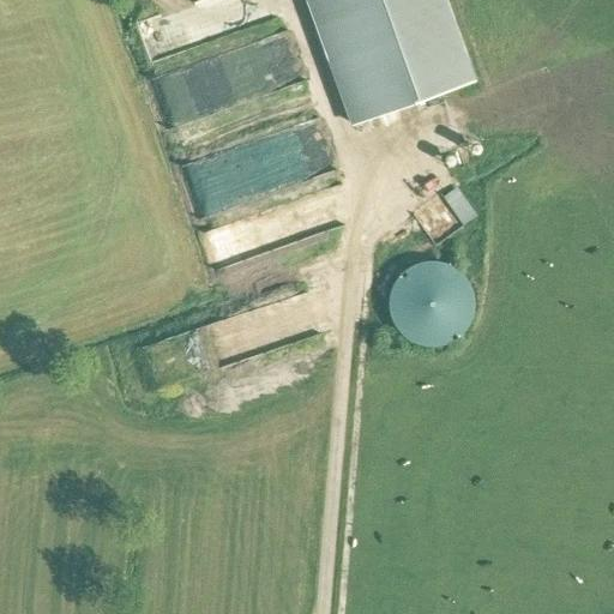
[(476,80),(447,0),(312,0),(357,124),(476,80)]
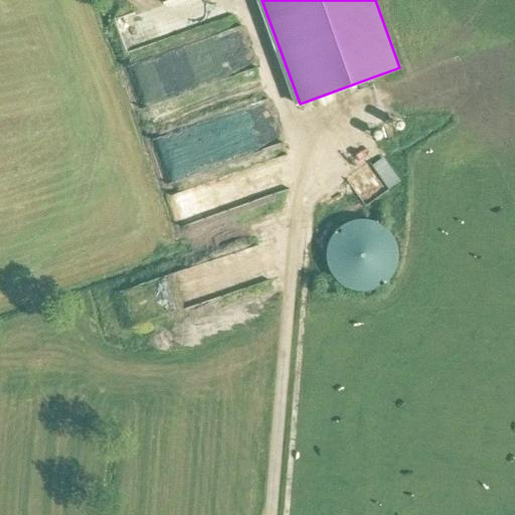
[(186,176),(215,167),(208,146),(193,151),(187,134),(200,130),(199,127),(184,132),(185,136),(175,139),(186,176)]
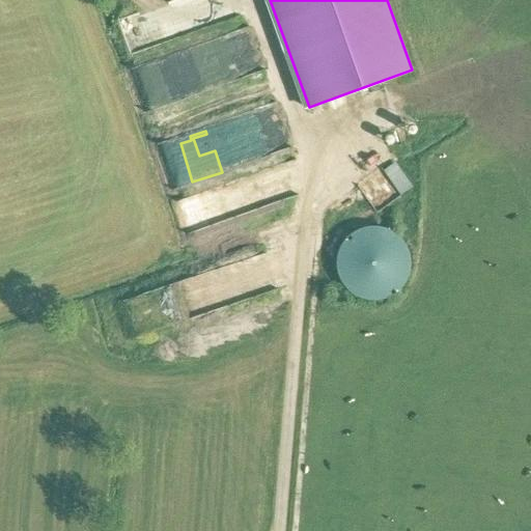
[(259,169),(298,159),(295,145),(255,156),(259,169)]
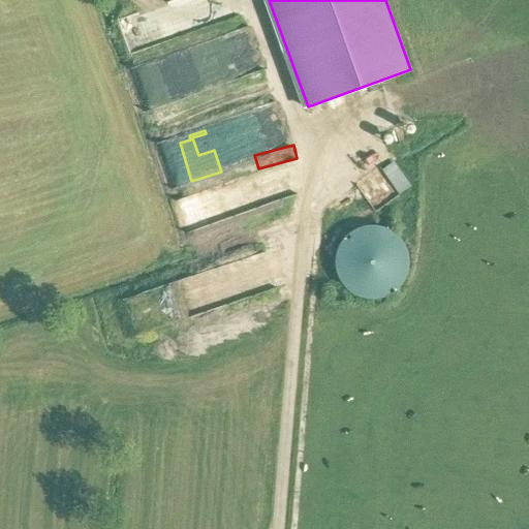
[(385,166),(398,189),(411,182),(399,159),(385,166)]
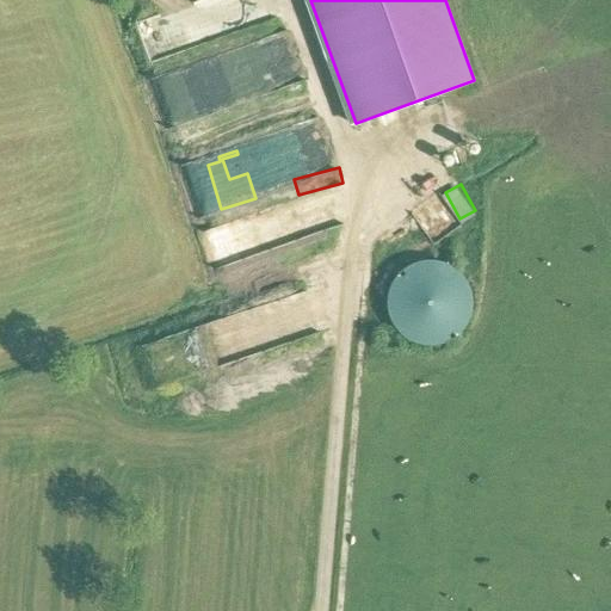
[(397,333),(408,341),(424,346),(437,345),(449,341),(460,333),(468,322),(471,313),(471,302),(470,291),(466,281),(458,271),(449,264),(437,259),(423,259),(412,263),(403,267),(395,276),(389,284),(387,296),(387,309),(389,320),(397,333)]
